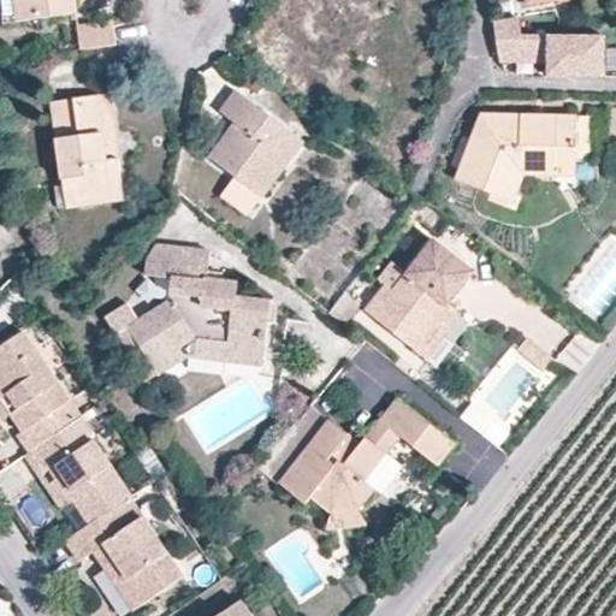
[(18,0),(21,19),(77,11),(75,0),(18,0)]
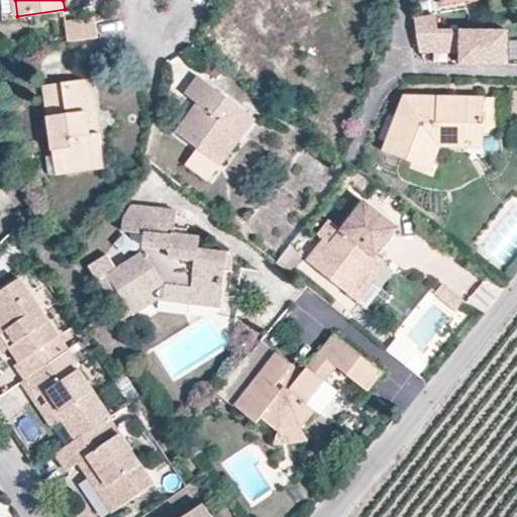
[(243,0),(219,26),(236,42),(242,36),(247,42),(241,47),(240,49),(265,72),(281,55),(275,48),(305,15),(288,0),(243,0)]
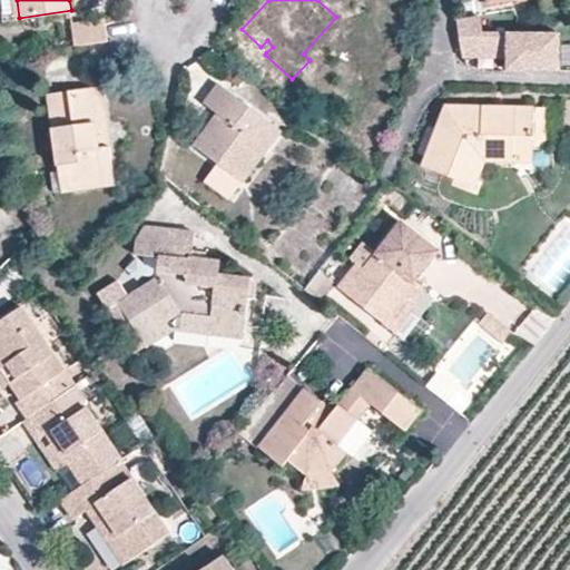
[(75,43),(106,39),(104,17),(72,21),(75,43)]
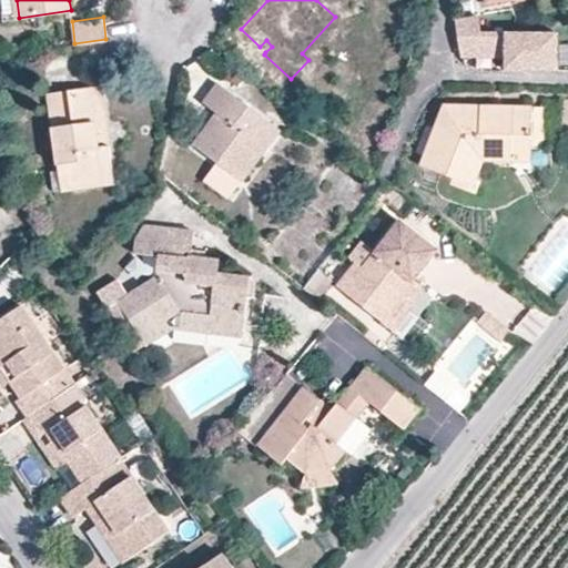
[(475,17),(455,20),(460,58),(482,58),(505,58),(505,70),(557,71),(558,33),(480,32),(477,17),(475,17)]
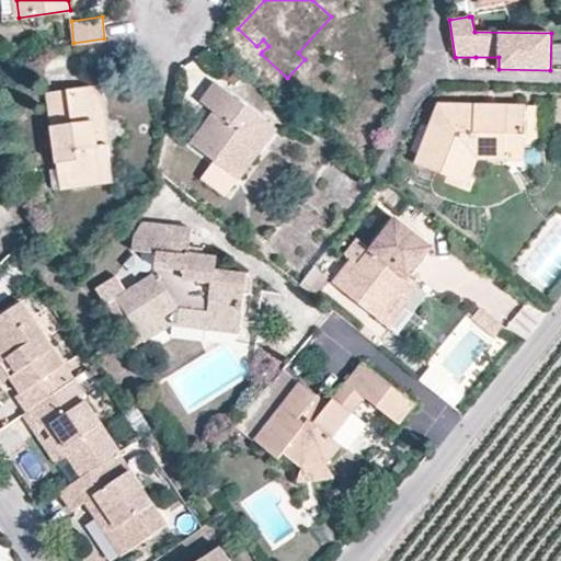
[(263,39),(256,46),(262,52),(268,46),(263,39)]
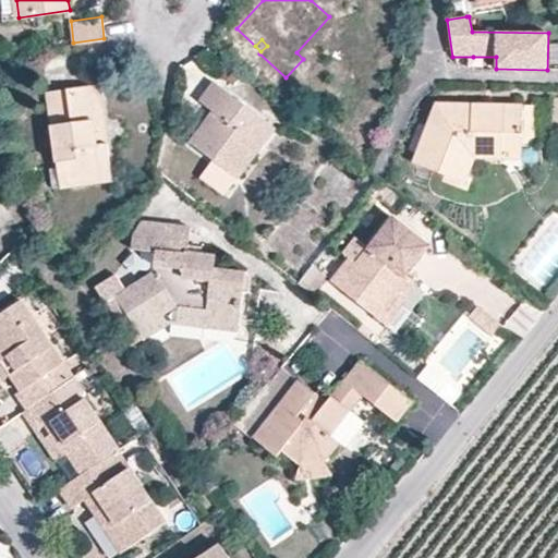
[(474,70),(496,69),(496,57),(473,57),(474,70)]
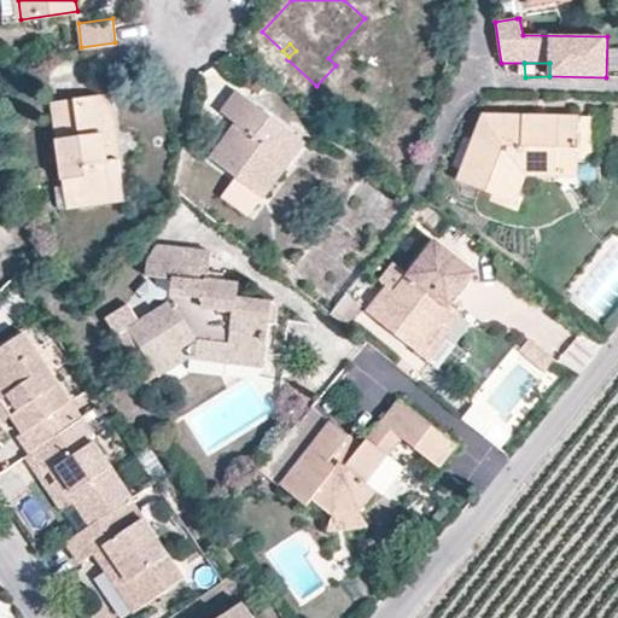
[(220,110),(235,121),(244,128),(237,139),(226,132),(210,153),(255,188),(281,153),(289,159),(303,141),(235,88),(220,110)]
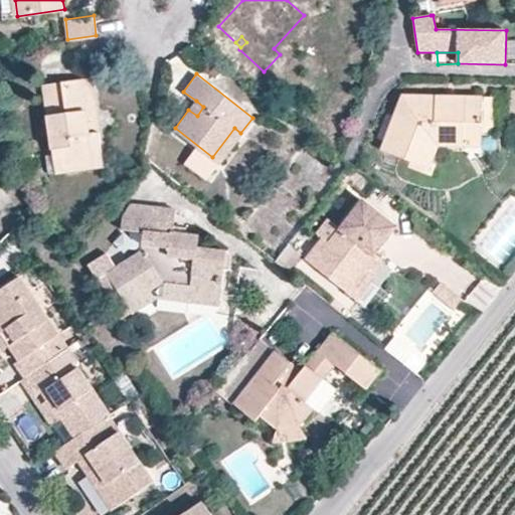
[(84,91),(94,89),(93,76),(43,84),(52,154),(46,155),(48,172),(64,170),(64,163),(104,157),(101,131),(99,131),(90,133),(84,91)]
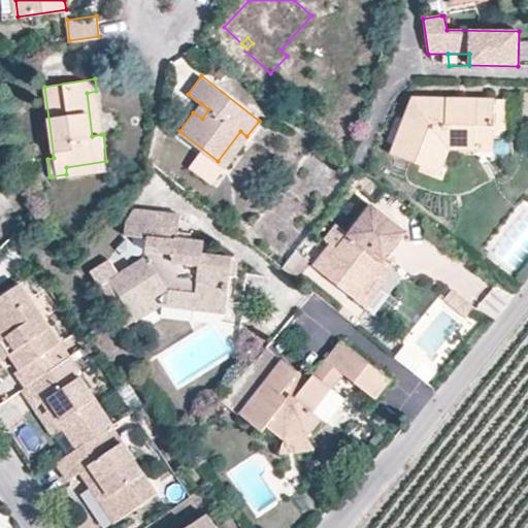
[(101,134),(96,91),(87,93),(92,136),(101,134)]
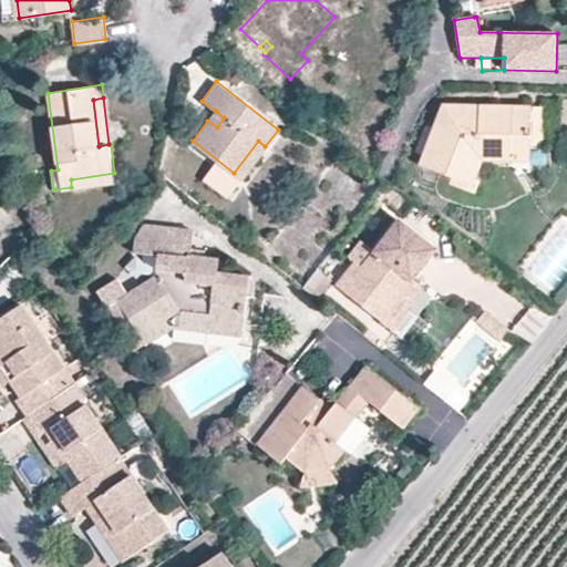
[(490,113),(491,105),(443,105),(421,165),(471,185),(482,160),(512,160),(512,147),(531,147),(532,106),(502,105),(502,113),(490,113)]
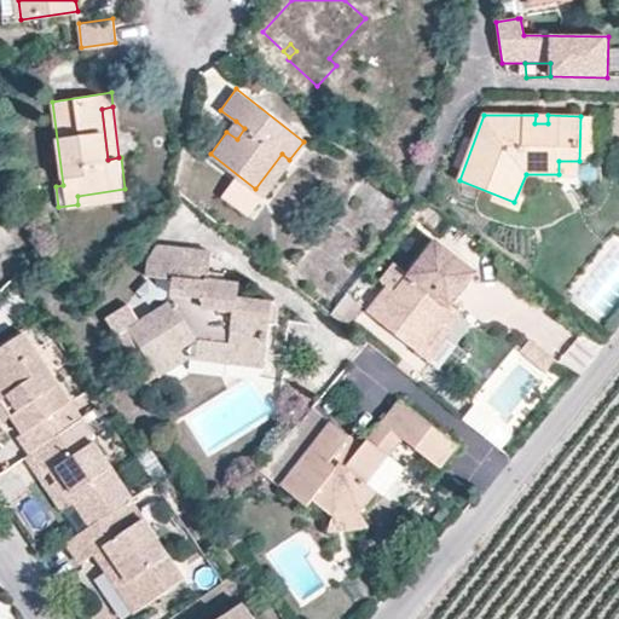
[(594,116),(580,116),(579,161),(593,161),(594,116)]
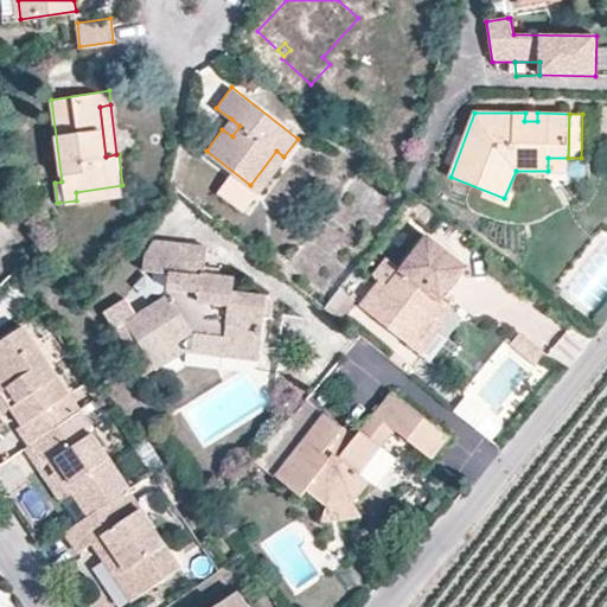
[(240,126),(231,119),(222,129),(232,136),(240,126)]
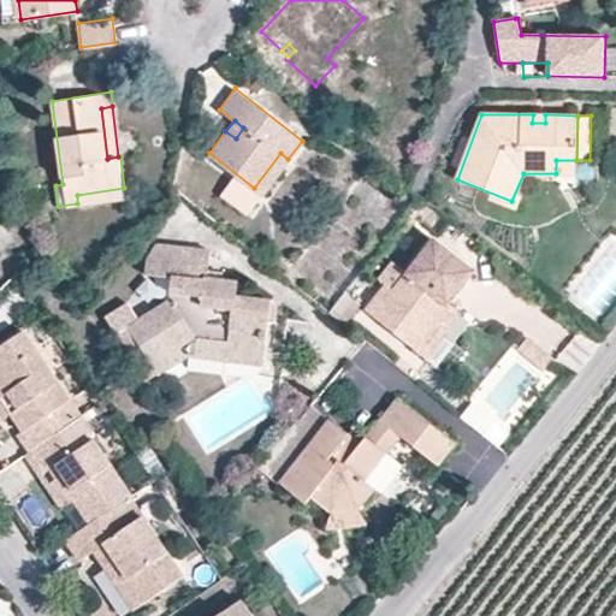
[(261,194),(288,159),(280,153),(254,188),(261,194)]
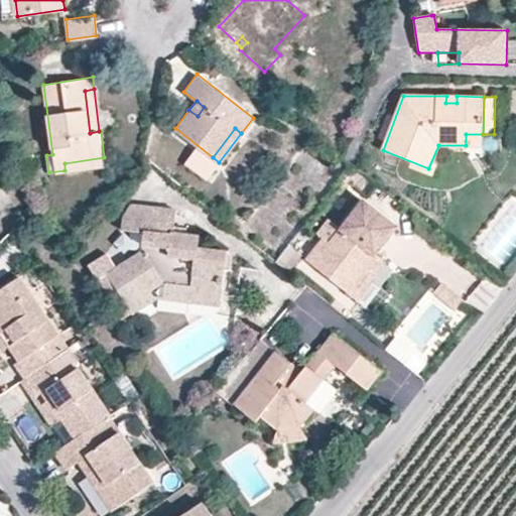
[(466,134),(466,145),(482,146),(483,134),(466,134)]
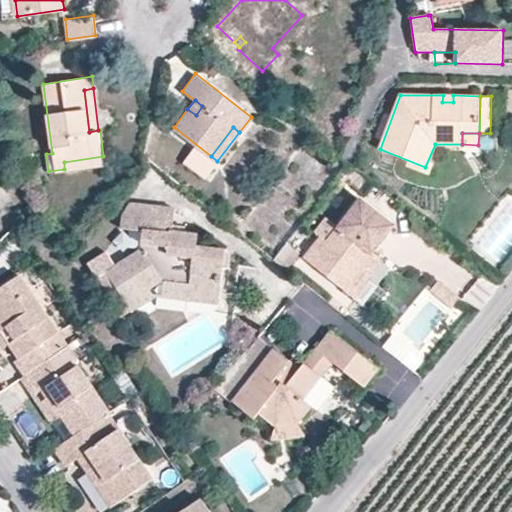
[(64,162),(64,169),(104,164),(103,156),(64,162)]
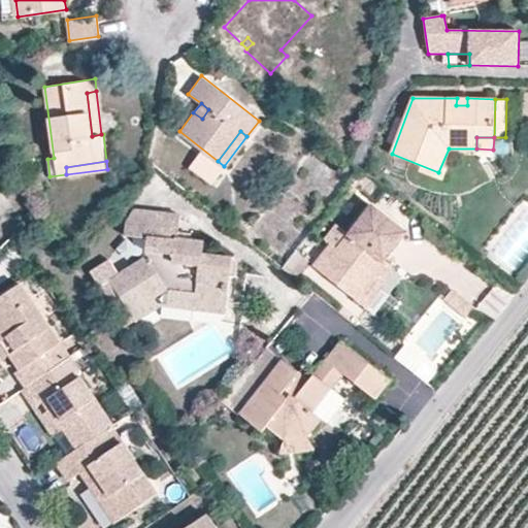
[(384,255),(387,258),(409,229),(374,201),(339,245),(334,241),(318,262),(359,295),(384,262),(381,260),(384,255)]
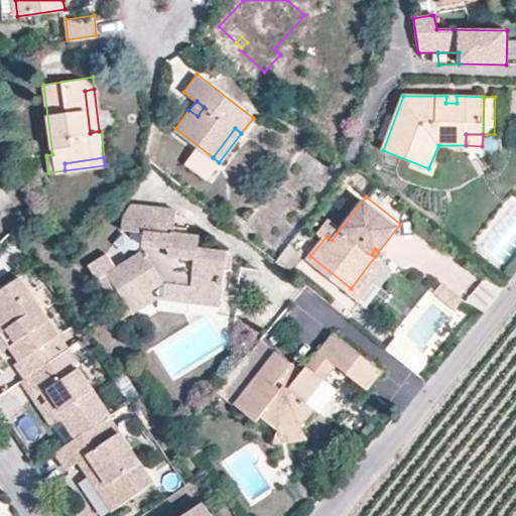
[(174,230),(175,224),(176,206),(132,203),(123,215),(122,230),(144,232),(141,251),(108,272),(134,313),(156,298),(151,289),(165,281),(190,284),(188,301),(220,304),(222,288),(225,264),(227,249),(199,245),(200,232),(186,231),(174,230)]
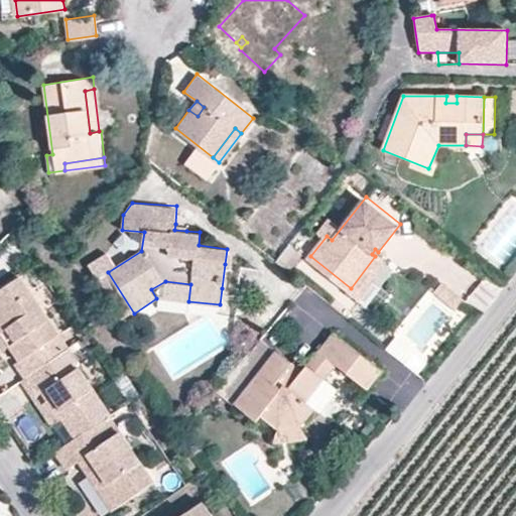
[(140,251),(141,234),(121,233),(120,250),(140,251)]
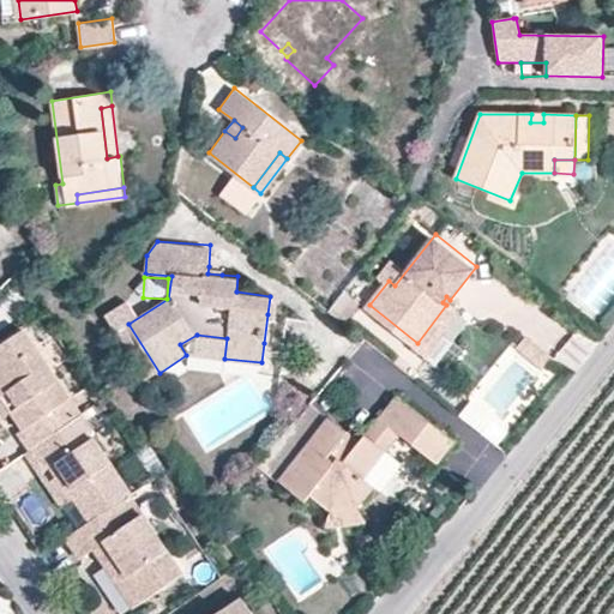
[(286,315),(268,314),(264,343),(282,345),(286,315)]
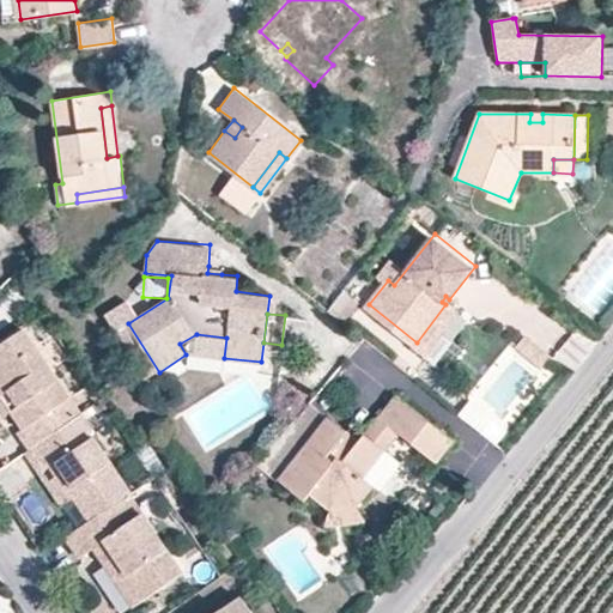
[(30,453),(83,417),(24,332),(0,347),(0,395),(24,430),(18,435),(30,453)]
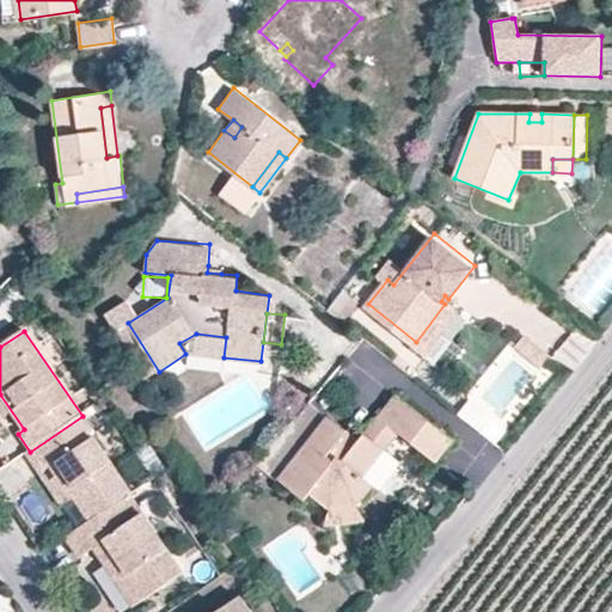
[(226,337),(196,334),(194,354),(224,357),(226,337)]
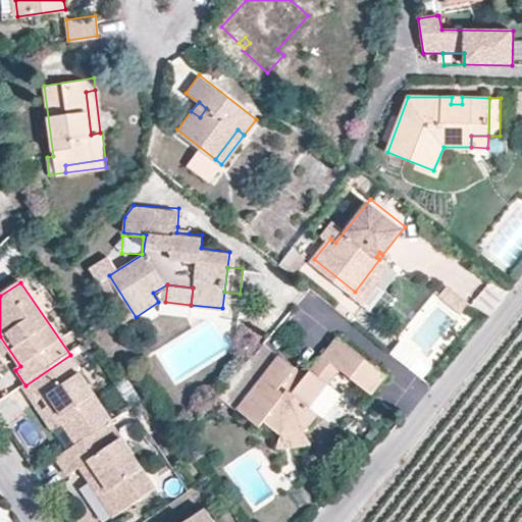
[(263,419),(280,433),(303,431),(318,412),(310,406),(341,369),(370,394),(386,374),(337,336),(305,374),(278,354),(238,407),(258,425),(263,419)]
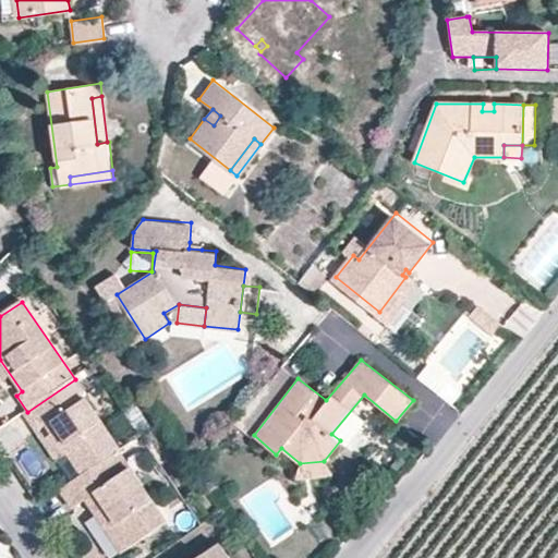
[(85,395),(75,379),(27,412),(25,413),(36,431),(46,424),(69,457),(83,476),(118,452),(119,452),(82,397),(85,395)]
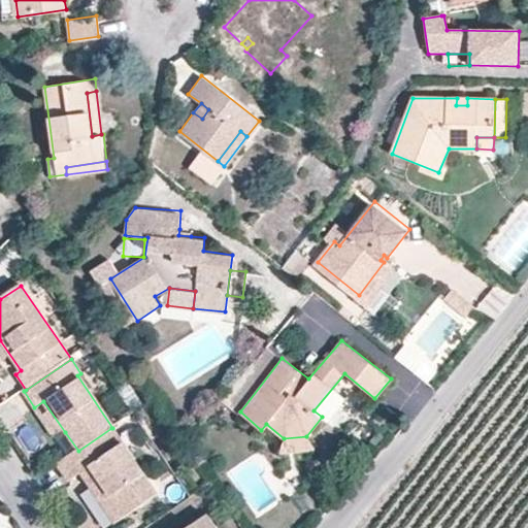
[(104,402),(120,419),(131,409),(114,392),(104,402)]
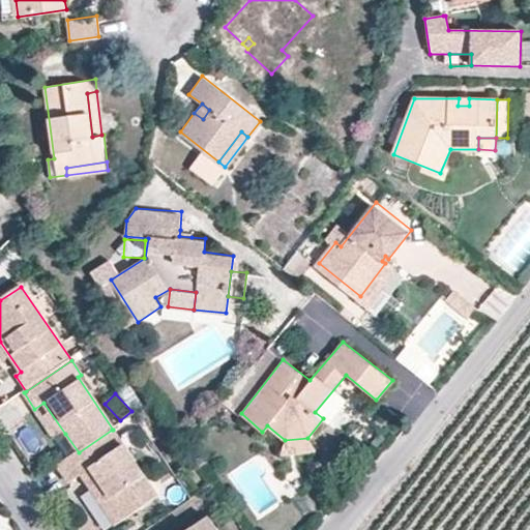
[(43,403),(34,409),(56,440),(65,434),(43,403)]
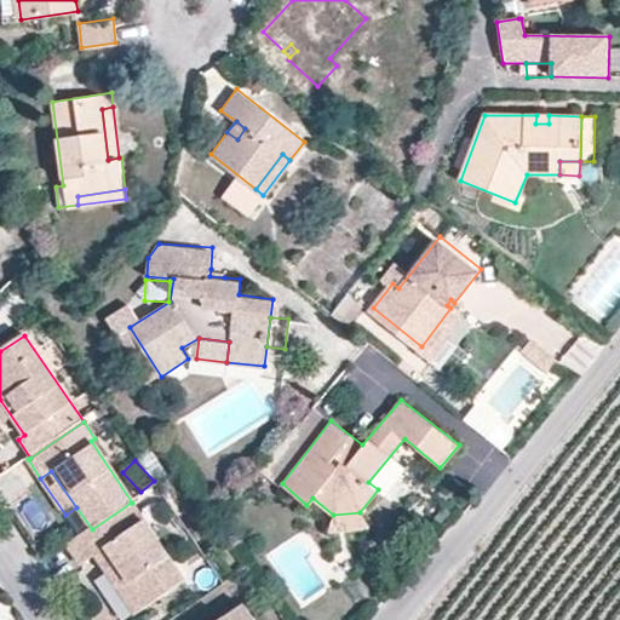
[(92,529),(68,546),(82,567),(97,558),(109,578),(120,569),(147,609),(185,584),(131,503),(92,529)]
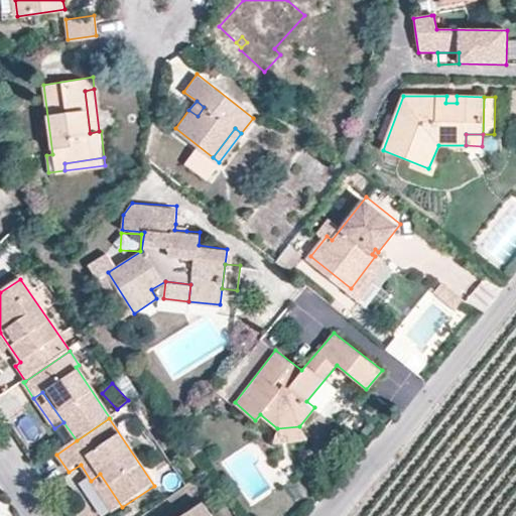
[(299,426),(277,428),(276,441),(304,437),(299,426)]
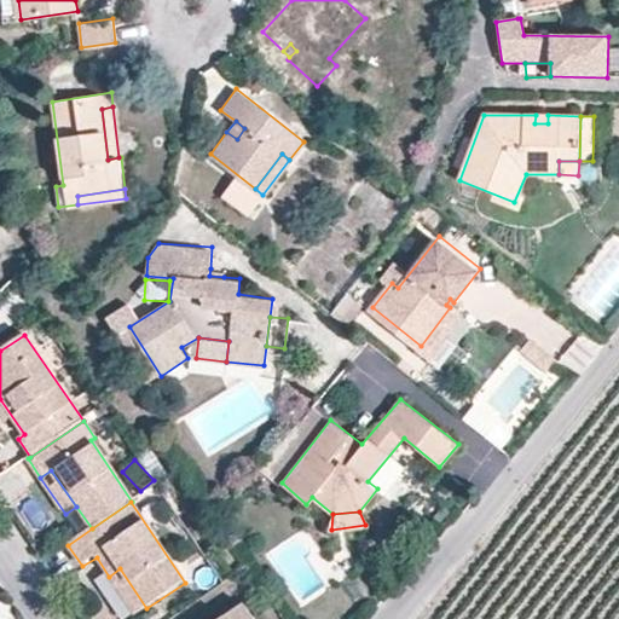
[(120,568),(109,577),(134,617),(146,608),(120,568)]
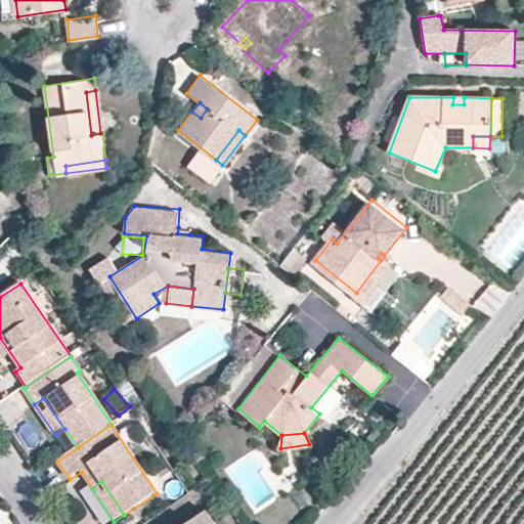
[(213,523),(207,514),(191,523),(213,523)]
